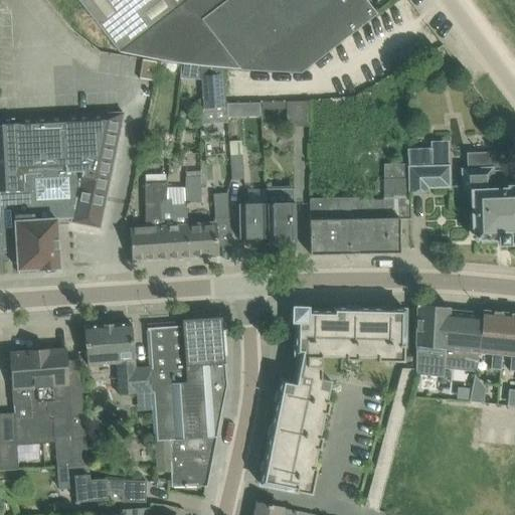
[(225,0),(78,0),(118,51),(201,65),(202,65),(239,68),(203,18),(225,0)]
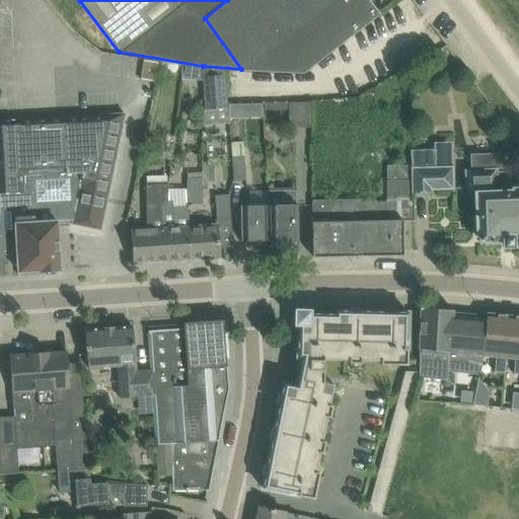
[(228,0),(205,18),(241,69),(303,74),(308,69),(379,14),(380,13),(370,0),(228,0)]
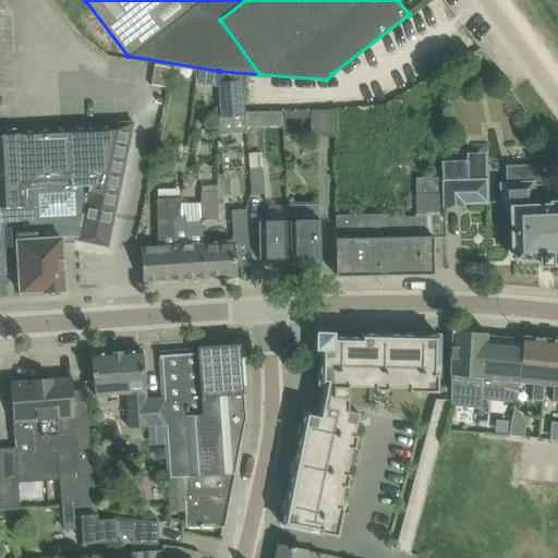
[(155,63),(150,86),(167,88),(170,65),(155,63)]
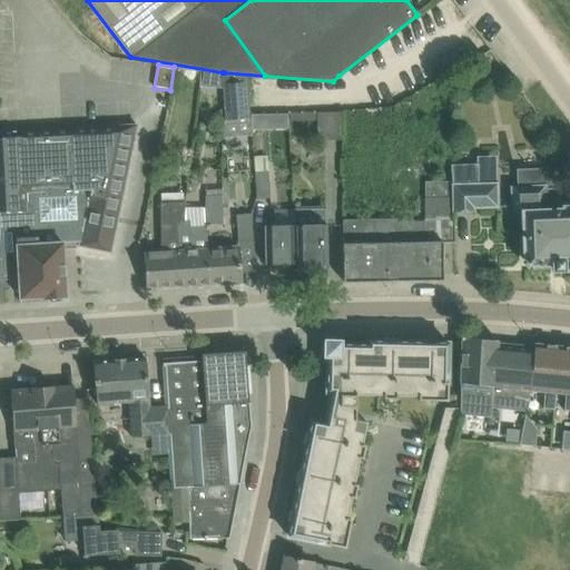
[(225,115),(267,114),(293,114),(340,112),(338,76),(333,81),(265,76),(224,72),(223,72),(225,115)]
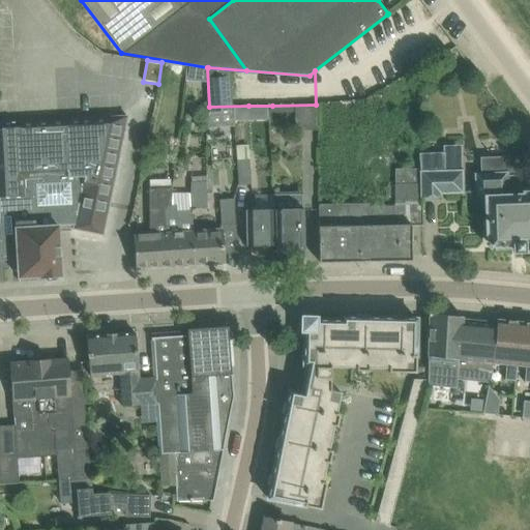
[(320,130),(320,105),(316,105),(272,106),(272,112),(295,112),(295,131),(320,130)]
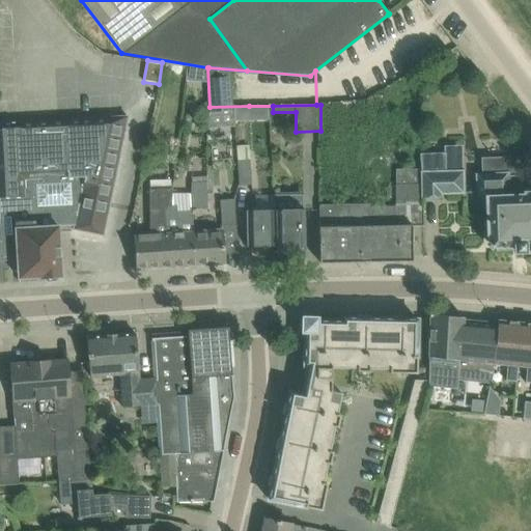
[(249,119),(249,106),(210,107),(211,112),(233,111),(238,161),(240,186),(252,185),(250,160),(247,119),(249,119)]
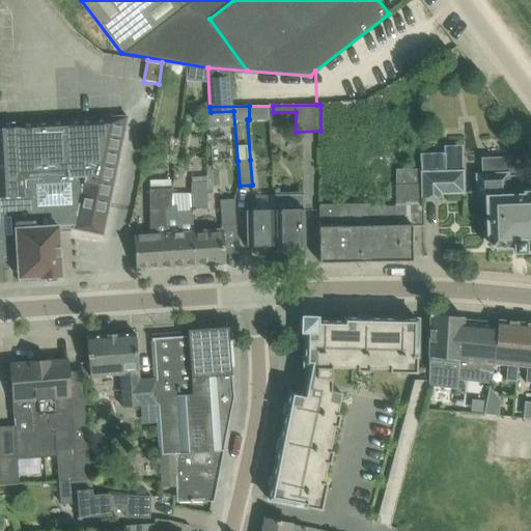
[(0,259),(14,259),(14,264),(18,270),(19,278),(43,277),(47,280),(55,280),(59,276),(61,275),(58,226),(75,225),(74,228),(102,234),(127,115),(2,122),(0,121),(0,259)]
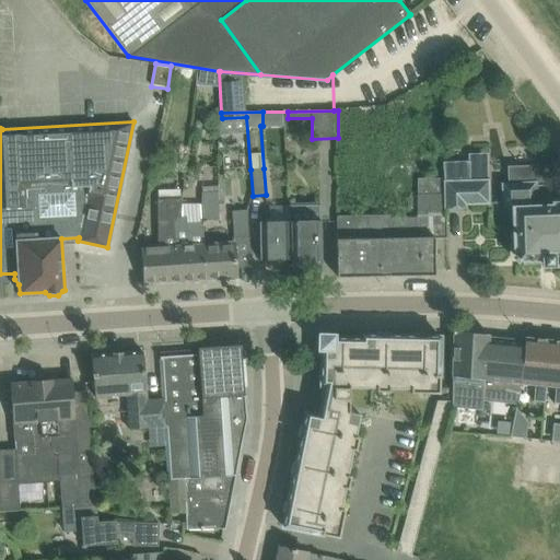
[(445,205),(446,205),(466,203),(465,201),(489,201),(488,181),(469,181),(469,162),(443,162),(444,178),(444,182),(445,205)]
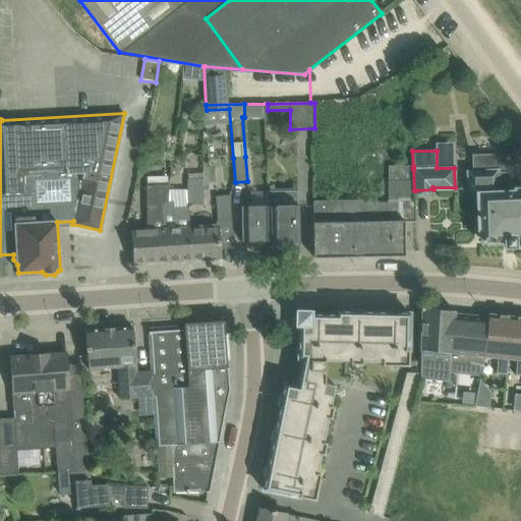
[(467,171),(467,178),(468,198),(477,198),(479,241),(485,247),(520,245),(520,171),(509,172),(508,154),(473,156),(473,171),(467,171)]
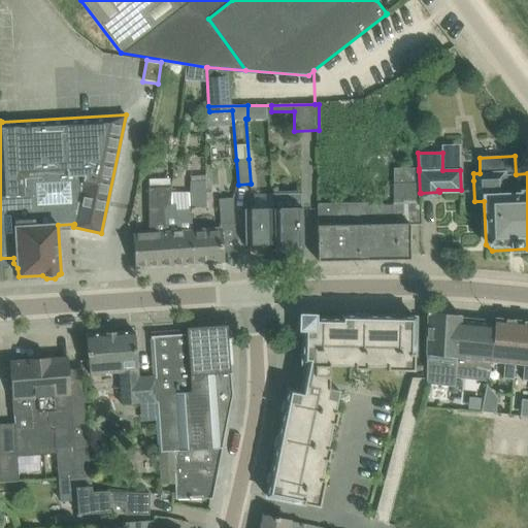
[(318,204),(318,260),(410,260),(409,225),(421,224),(421,193),(420,193),(419,171),(419,168),(393,169),(394,204),(368,205),(368,203),(318,204)]
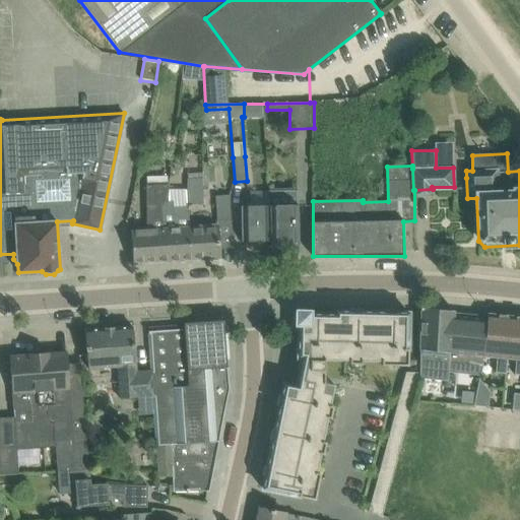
[(188,179),(187,179),(187,205),(203,204),(202,173),(188,174),(188,179)]
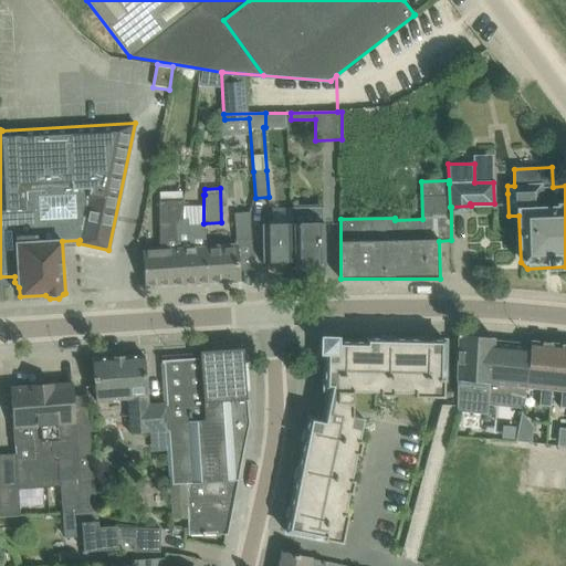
[(142,251),(145,287),(173,285),(170,264),(179,263),(178,249),(177,249),(175,223),(182,223),(182,202),(158,202),(160,250),(142,251)]
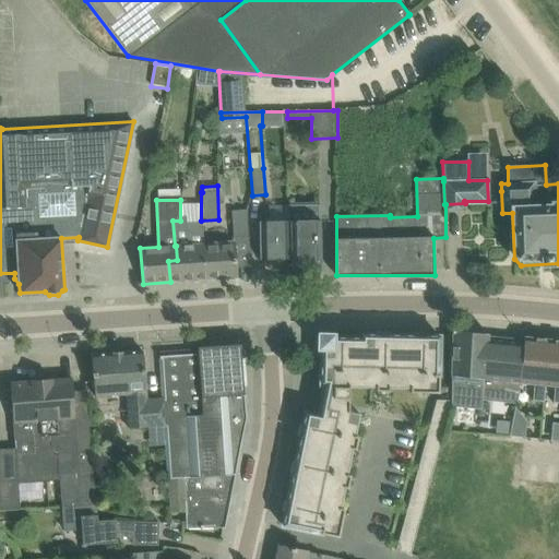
[(290,259),(290,264),(321,264),(320,202),(289,203),(289,221),(290,221),(290,259)]
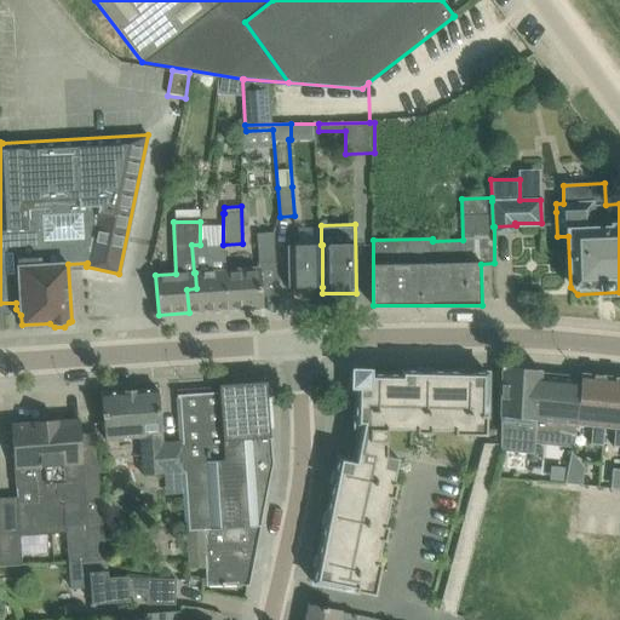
[(258,263),(275,262),(274,233),(257,234),(258,263)]
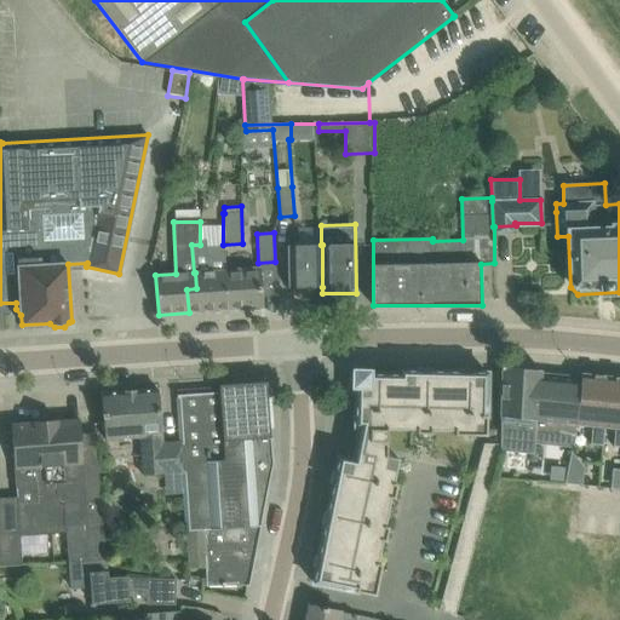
[(187,290),(189,313),(229,310),(225,270),(224,250),(207,250),(206,245),(200,245),(191,245),(194,273),(195,273),(196,288),(187,290)]
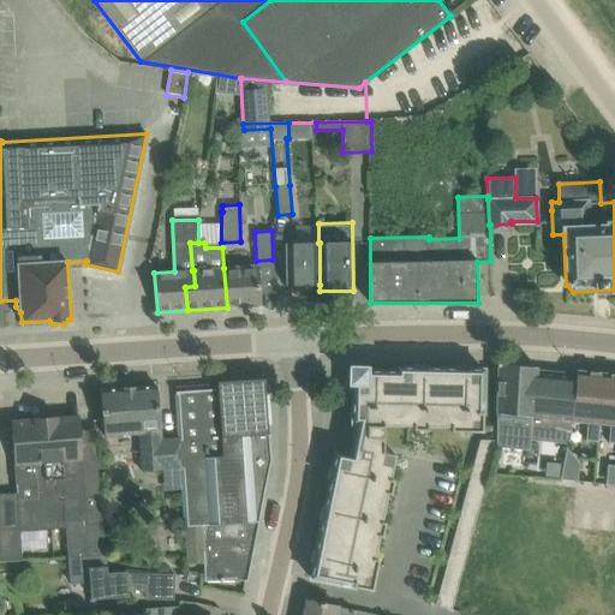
[(286,286),(320,285),(320,243),(318,243),(285,244),(286,286)]
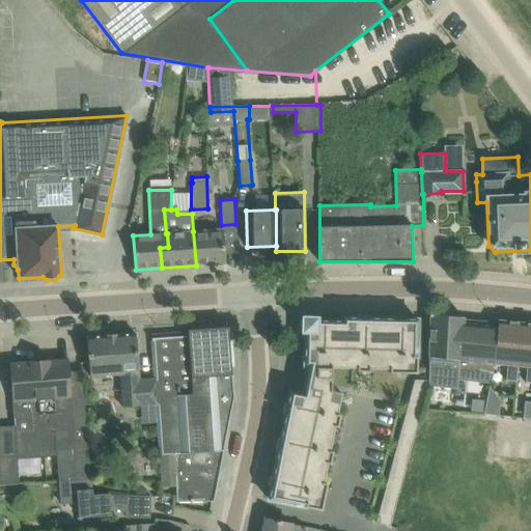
[(193,231),(196,266),(224,263),(222,229),(193,231)]
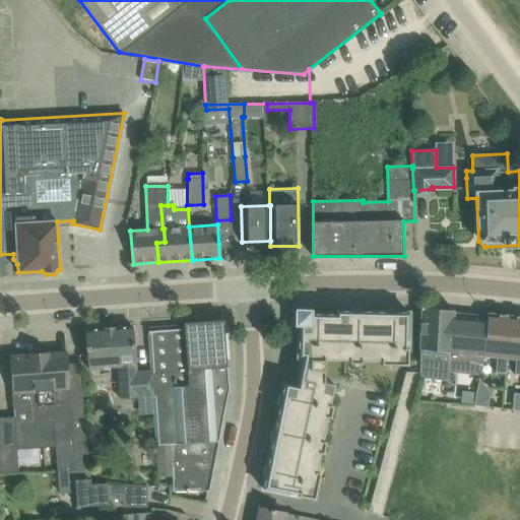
[(419,308),(419,378),(447,380),(449,352),(482,354),(488,313),(419,308)]
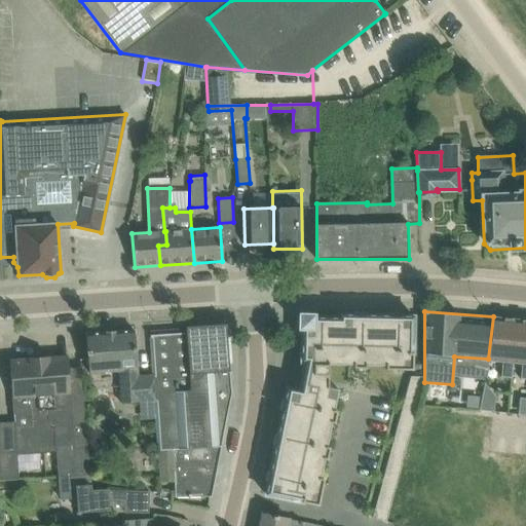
[(299,385),(328,387),(328,364),(353,365),(353,368),(365,368),(366,365),(385,366),(385,369),(412,369),(413,316),(401,316),(401,313),(389,313),(389,315),(365,315),(365,312),(354,312),(353,314),(339,314),(339,317),(313,317),(313,314),(300,314),(299,329),(302,329),(301,362),(306,362),(305,365),(303,365),(303,366),(305,367),(304,371),(302,371),(302,373),(303,373),(302,378),(301,377),(301,379),(304,379),(303,384),(300,384),(299,385)]
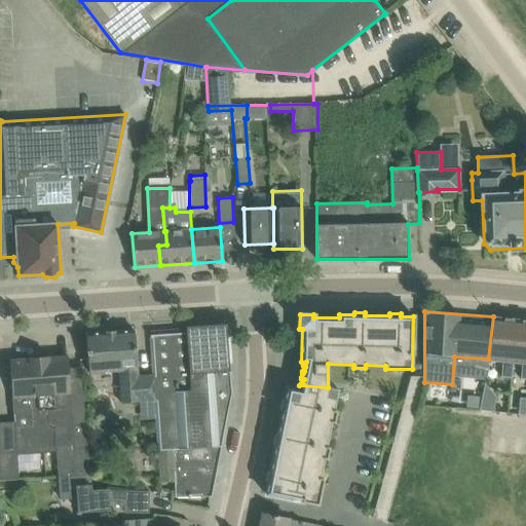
[(493,316),(488,359),(502,361),(500,377),(511,378),(513,361),(517,320),(493,316)]
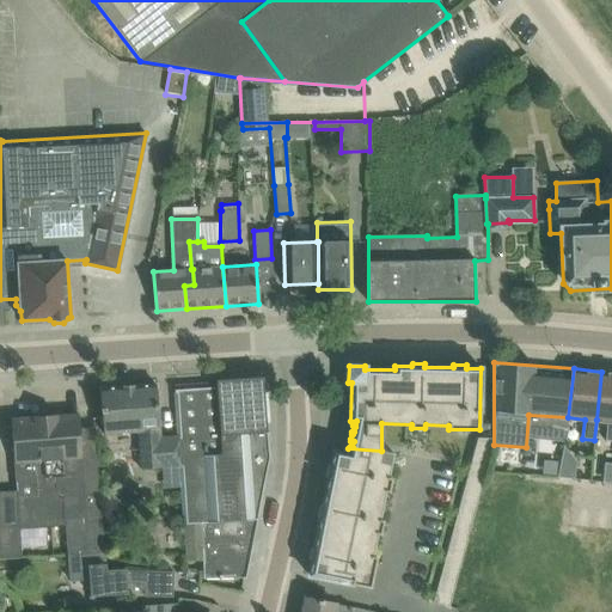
[(597,420),(594,440),(595,440),(597,421),(598,421),(607,421),(605,441),(611,441),(611,372),(601,372),(597,420)]
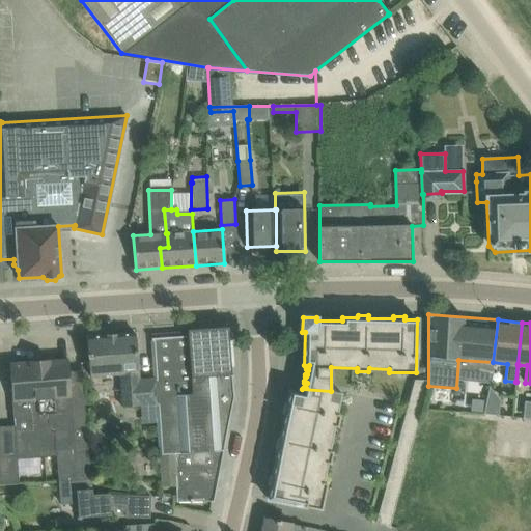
[(156,406),(159,454),(223,451),(233,396),(228,327),(187,330),(188,336),(172,337),(151,338),(155,379),(156,406)]
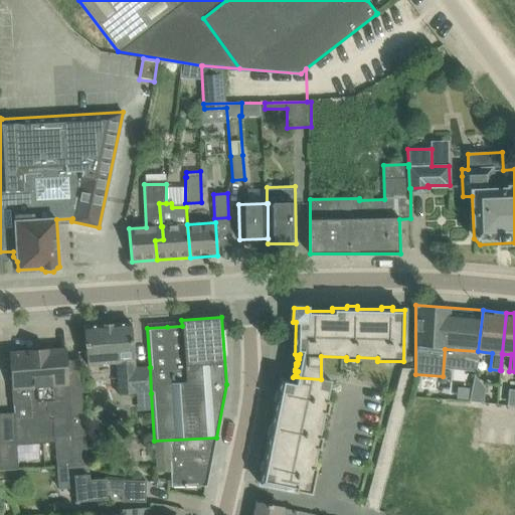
[(118,395),(151,393),(150,367),(135,368),(134,362),(135,362),(132,323),(112,324),(112,323),(103,324),(103,325),(83,327),(87,366),(116,363),(118,395)]
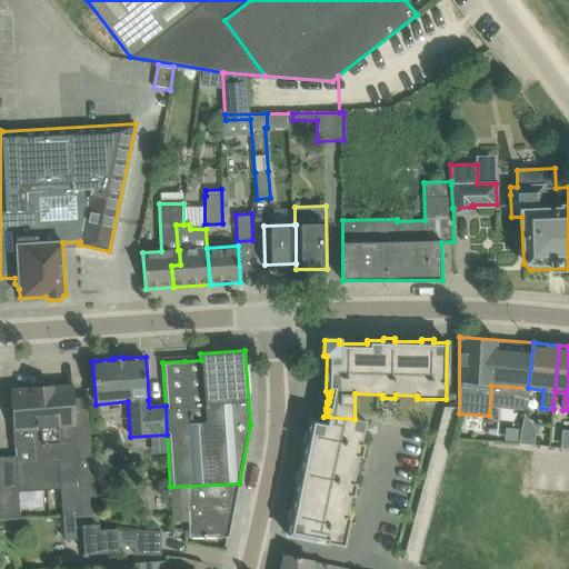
[(72,385),(41,387),(49,489),(61,488),(62,506),(63,516),(68,516),(80,516),(97,515),(88,397),(87,397),(73,398),(72,385)]
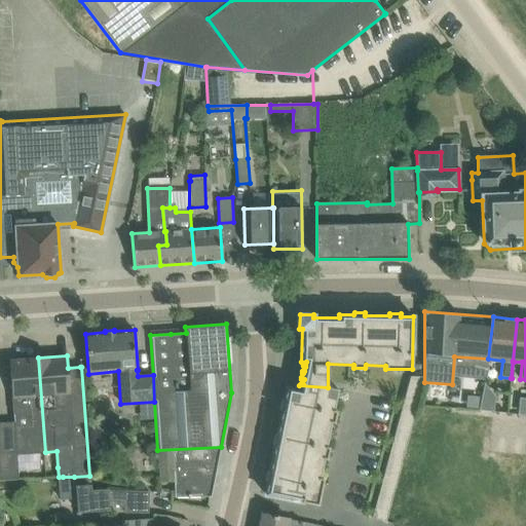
[(0,480),(19,480),(17,472),(16,453),(45,452),(38,358),(9,360),(11,380),(14,421),(0,421),(0,480)]
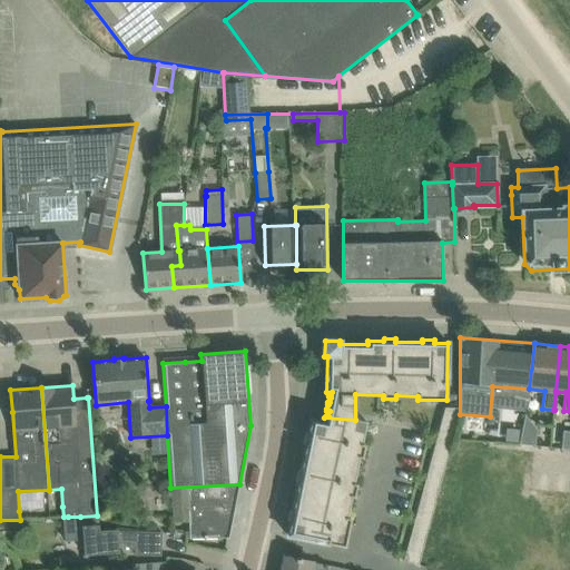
[(355,420),(326,419),(325,422),(311,419),(308,433),(305,432),(303,444),(306,444),(301,471),(298,470),(295,482),(298,482),(293,511),(290,510),(287,521),(291,522),(287,536),(344,547),(350,519),(346,518),(351,497),(354,498),(356,484),(353,484),(359,458),(362,458),(364,445),(361,444),(366,422),(355,420)]
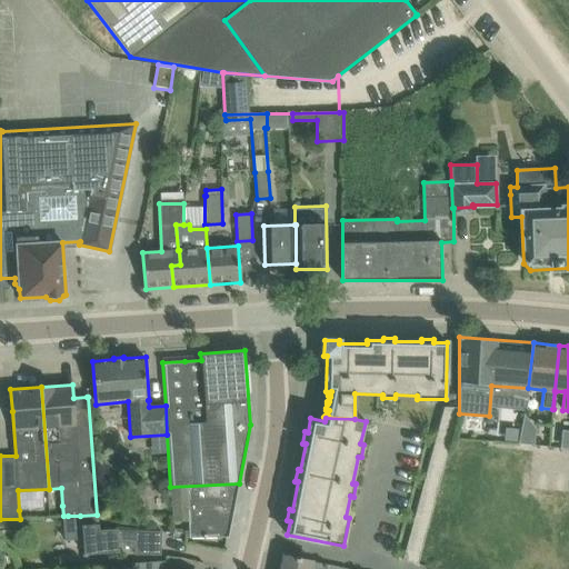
[(521,428),(518,443),(535,446),(536,429),(521,428)]
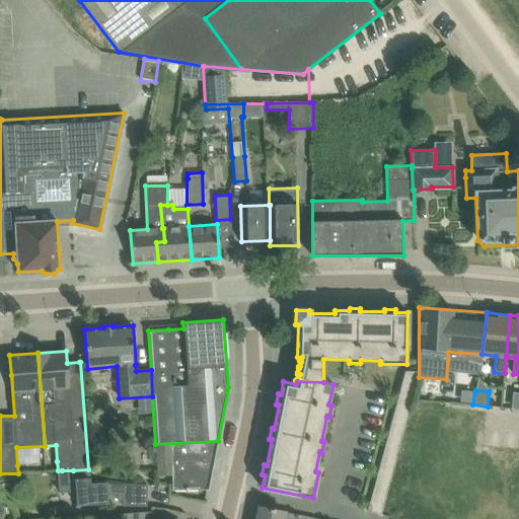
[(171,443),(172,490),(208,490),(218,441),(171,443)]
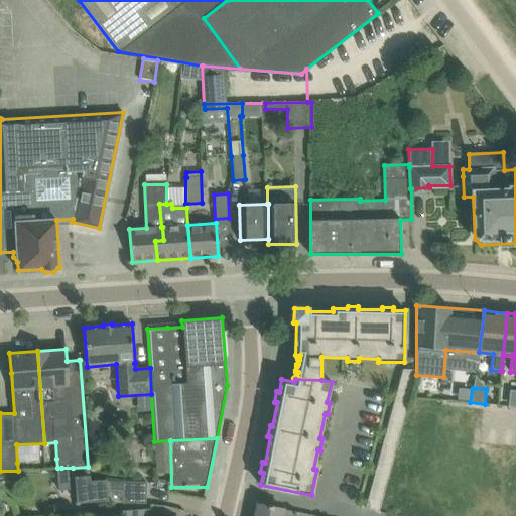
[(73,468),(61,468),(63,484),(73,483),(73,489),(76,489),(77,502),(107,499),(106,491),(117,492),(117,497),(122,497),(122,502),(145,502),(146,482),(126,481),(104,479),(104,481),(89,481),(88,467),(73,468)]
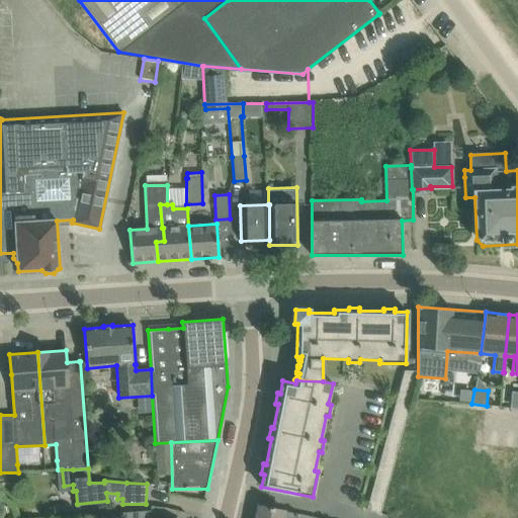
[(68,504),(53,505),(54,517),(69,516),(68,504)]
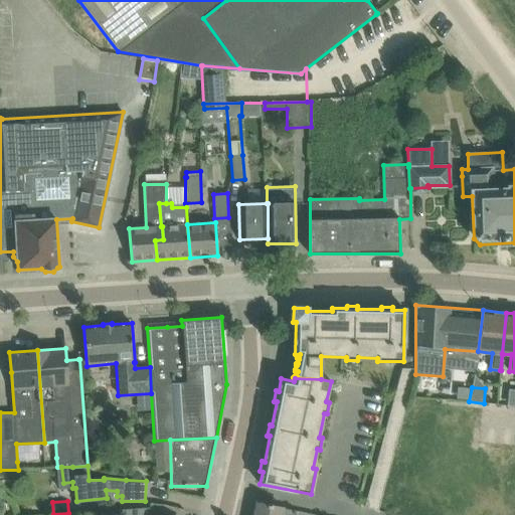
[(256,503),(253,514),(309,514),(309,513),(296,511),(283,508),(276,507),(256,503)]
